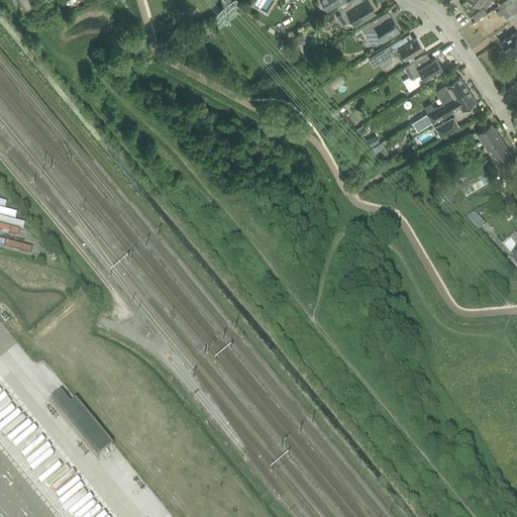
[(36,8),(32,0),(18,0),(24,13),(36,8)]
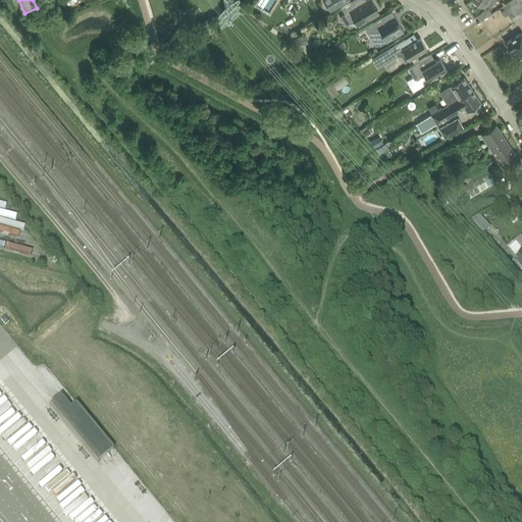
[(324,0),(330,10),(348,0),(324,0)]
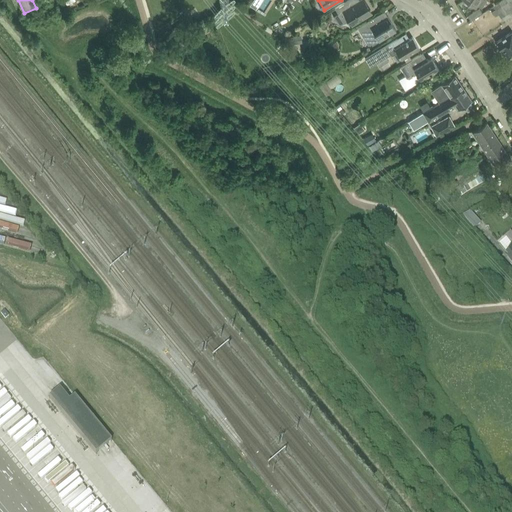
[(339,13),(334,16),(339,25),(344,22),(351,18),(354,23),(361,19),(370,14),(366,9),(368,7),(363,0),(360,0),(359,0),(347,0),(335,7),(338,12),(339,13)]
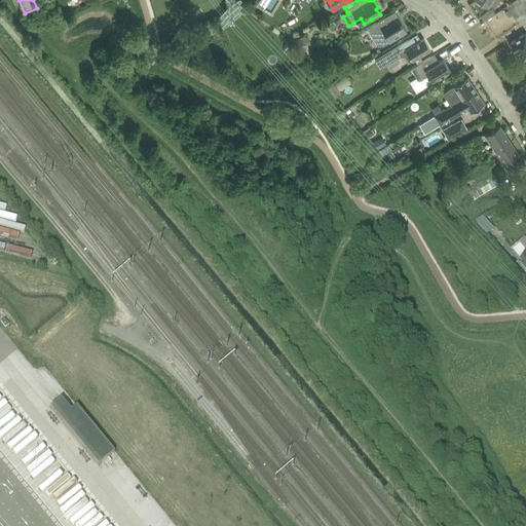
[(525,13),(525,0),(513,0),(506,4),(517,20),(525,13)]
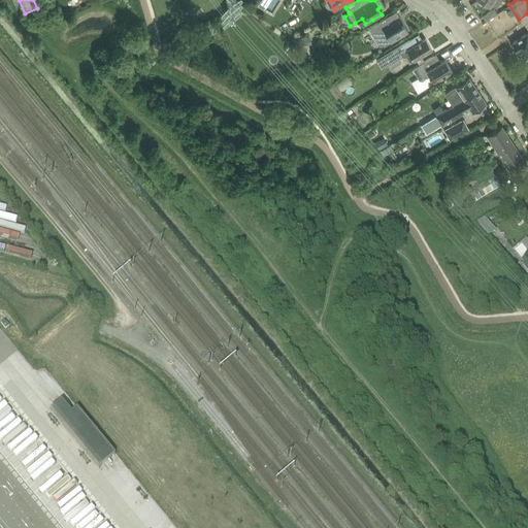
[(482,15),(486,21),(498,13),(494,7),(482,15)]
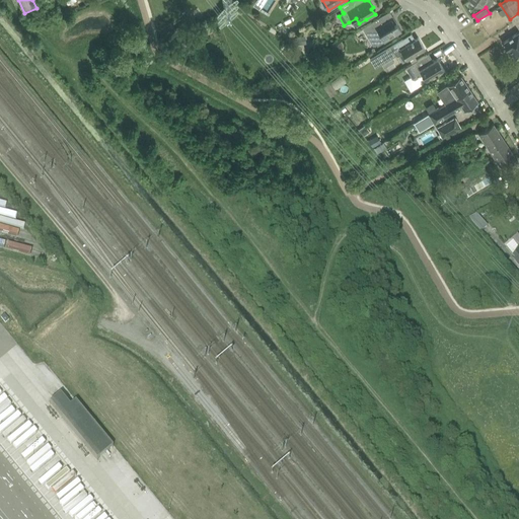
[(363,26),(370,40),(373,46),(376,44),(377,45),(385,41),(384,39),(389,35),(390,38),(401,30),(396,22),(394,23),(388,12),(390,11),(389,10),(363,26)]
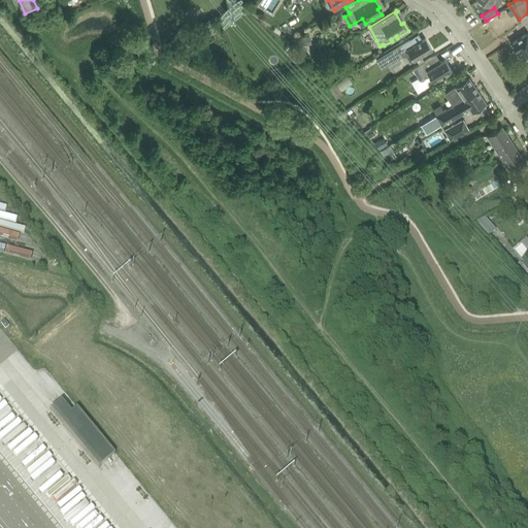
[(527,32),(520,37),(512,43),(519,55),(521,54),(525,60),(527,57),(527,32)]
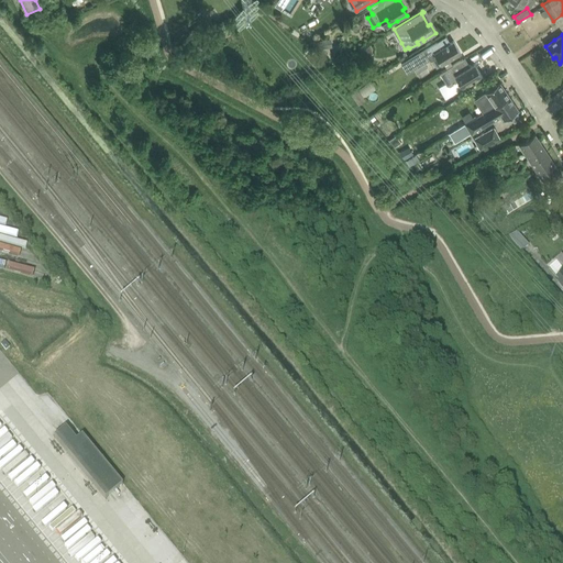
[(441,48),(437,42),(401,63),(407,72),(415,68),(416,70),(426,65),(424,62),(430,58),(431,61),(433,59),(437,57),(441,64),(461,52),(454,41),(441,48)]
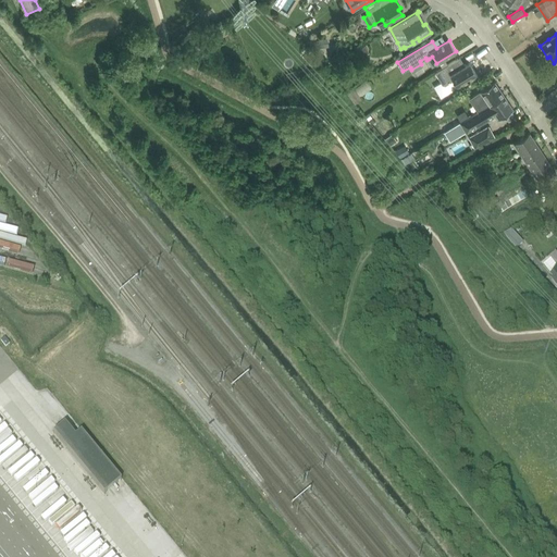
[(366,46),(355,51),(359,59),(369,52),(366,46)]
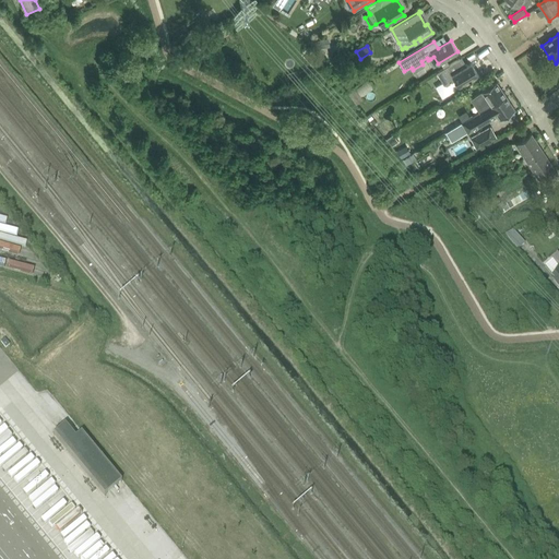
[(443,82),(436,86),(442,98),(460,87),(471,81),(479,75),(472,62),(461,69),(460,67),(463,64),(460,58),(450,63),(437,72),(443,82)]
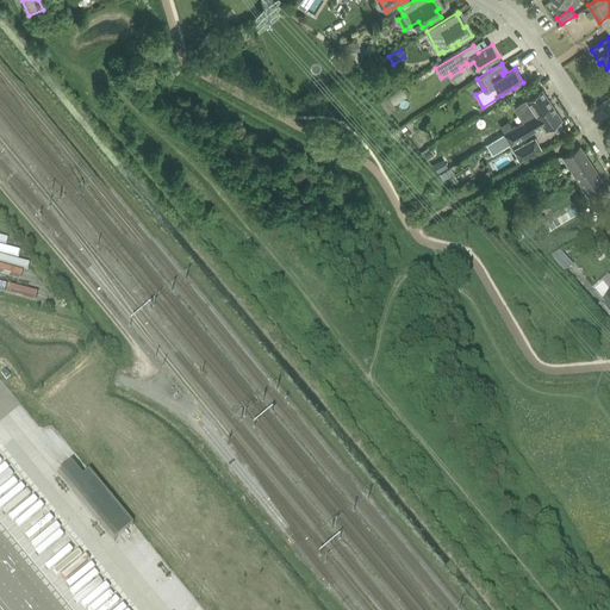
[(461,70),(450,76),(454,82),(466,76),(461,70)]
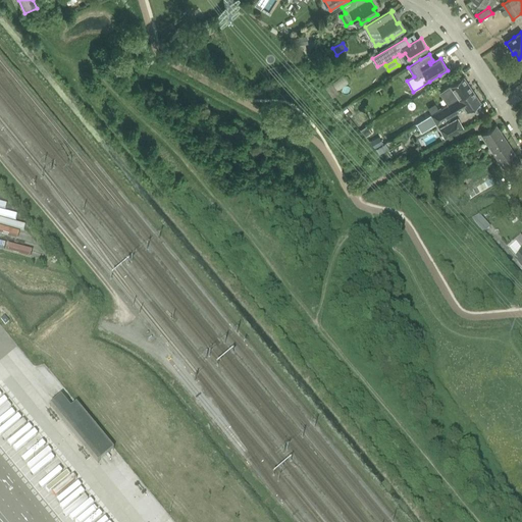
[(344,74),(332,82),(338,90),(350,82),(344,74)]
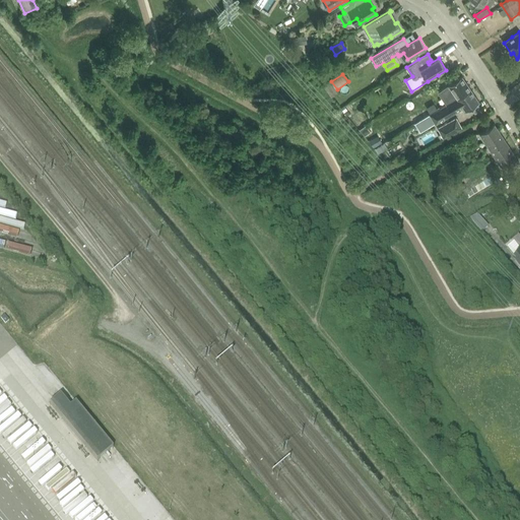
[(448,84),(441,88),(450,102),(457,98),(470,88),(462,75),(453,80),(448,84)]
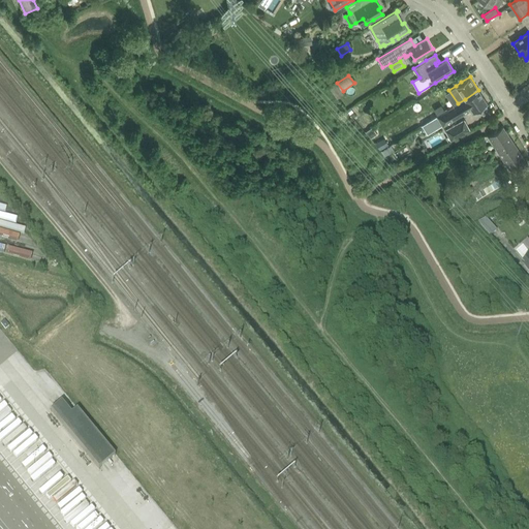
[(343,94),(336,83),(330,87),(338,97),(343,94)]
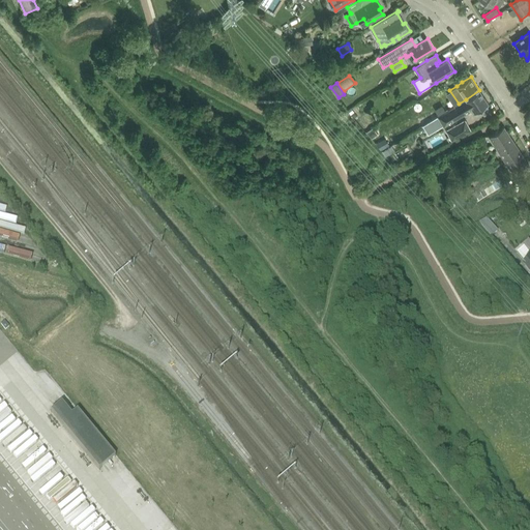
[(459,104),(438,116),(443,125),(443,126),(472,110),(474,113),(476,112),(476,113),(477,113),(481,111),(481,110),(480,109),(489,104),(479,90),(466,99),(459,104)]
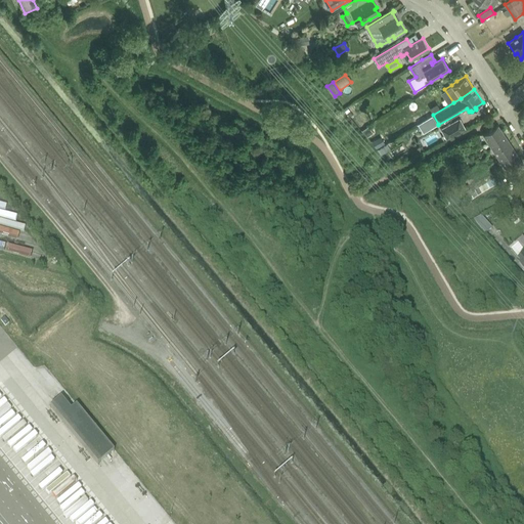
[(433,115),(419,123),(424,132),(438,124),(433,115)]
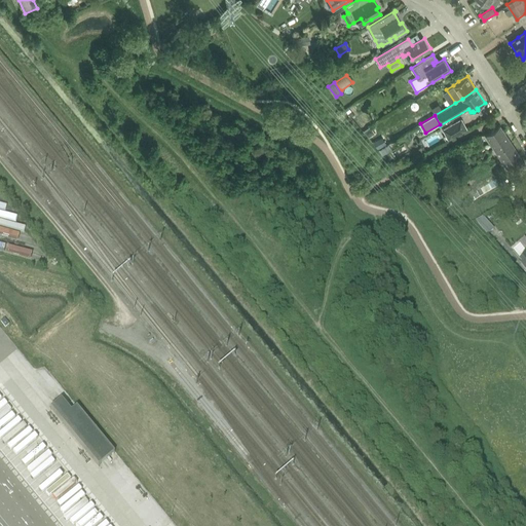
[(444,128),(449,139),(467,128),(461,119),(444,128)]
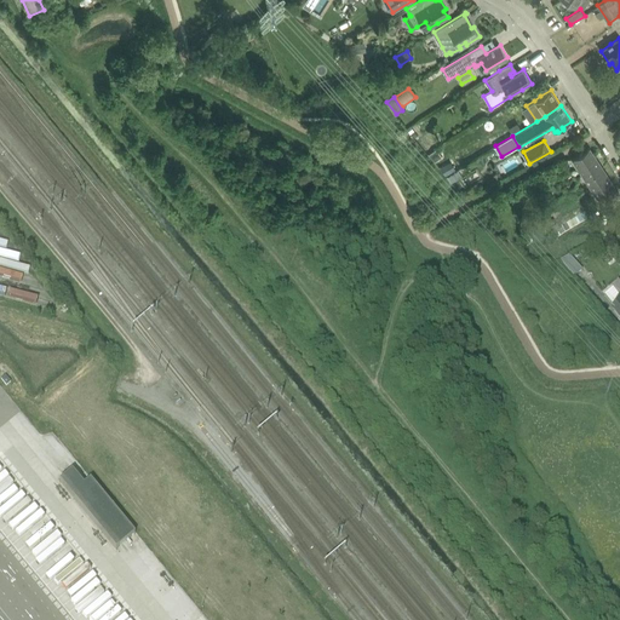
[(573,159),(587,181),(604,170),(590,148),(573,159)]
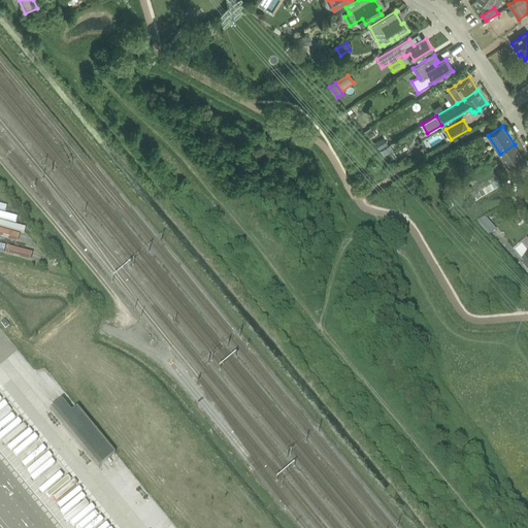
[(375,141),(380,150),(388,144),(384,137),(375,141)]
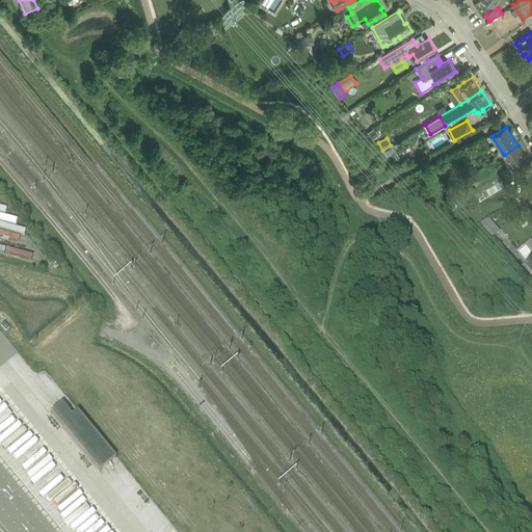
[(485,139),(467,150),(471,156),(480,151),(488,145),(485,139)]
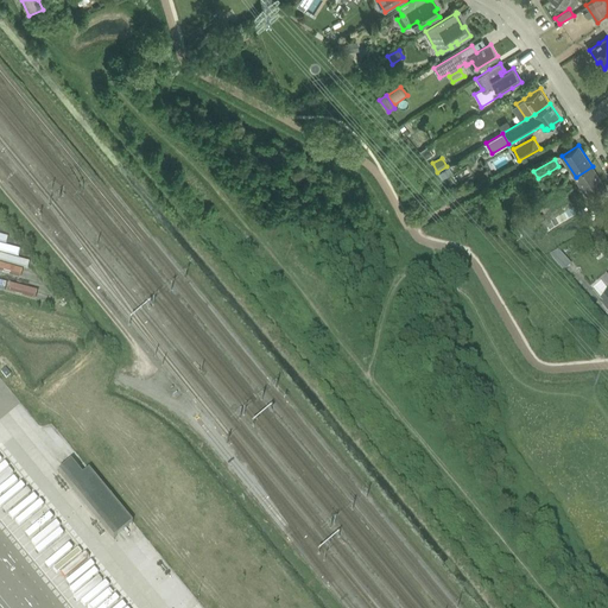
[(439,172),(443,179),(454,172),(450,166),(439,172)]
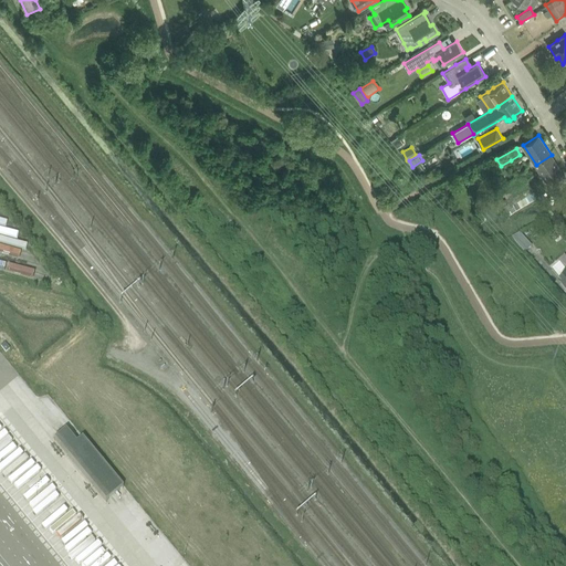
[(552,155),(536,165),(549,186),(565,175),(552,155)]
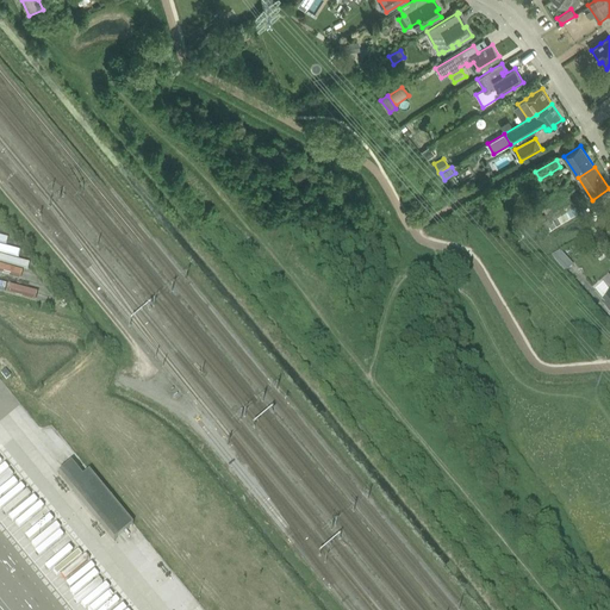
[(539,212),(547,224),(549,229),(578,210),(576,205),(577,204),(576,201),(582,198),(576,188),(539,212)]
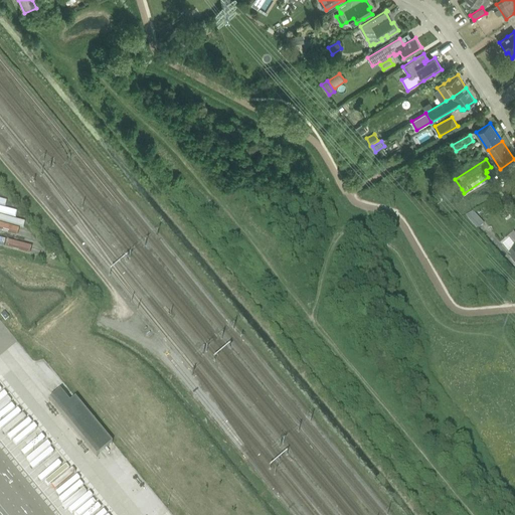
[(472,213),(465,217),(477,230),(483,225),(472,213)]
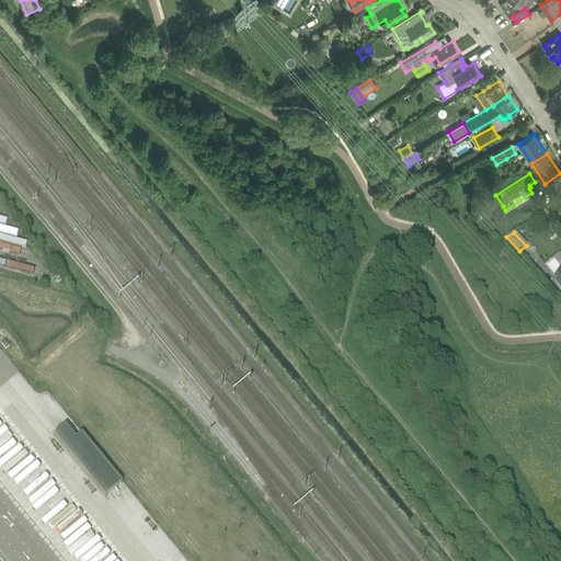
[(4,341),(0,343),(0,344),(6,351),(9,346),(4,341)]
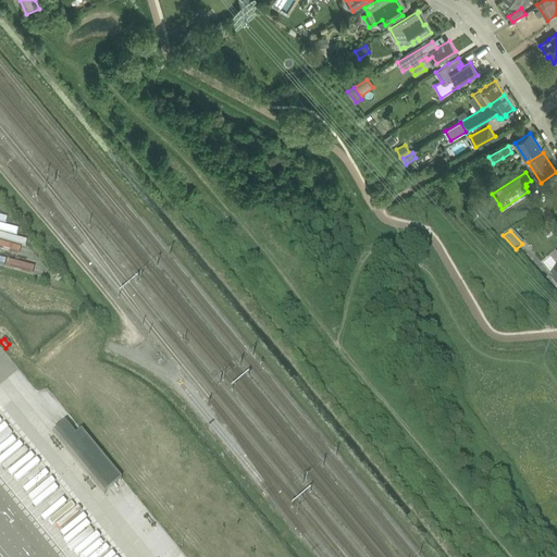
[(64,424),(52,433),(54,435),(66,449),(103,495),(121,481),(82,434),(81,432),(74,437),(64,424)]
